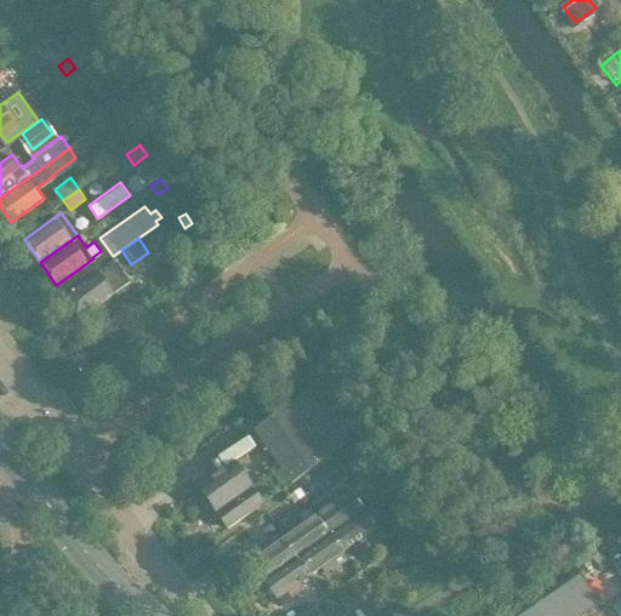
[(63,295),(79,317),(130,280),(114,257),(97,271),(63,295)]
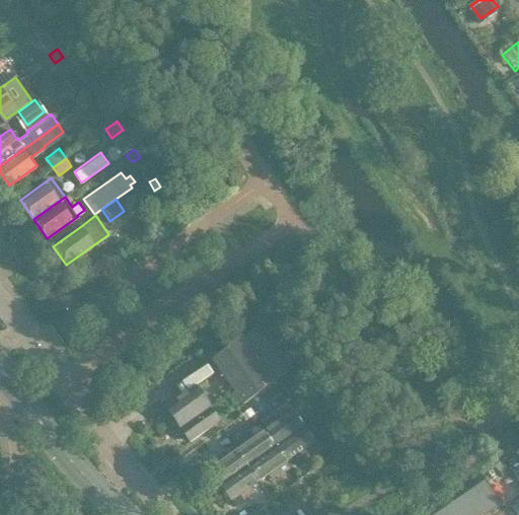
[(292,365),(263,322),(262,321),(257,324),(251,317),(235,328),(240,337),(212,357),(213,358),(215,357),(237,387),(229,393),(238,406),(293,366),(292,364),(292,365)]
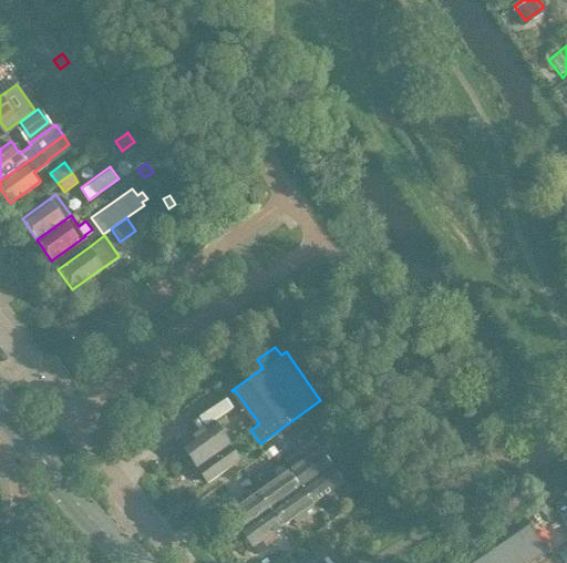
[(305,416),(310,423),(326,412),(320,405),(305,416)]
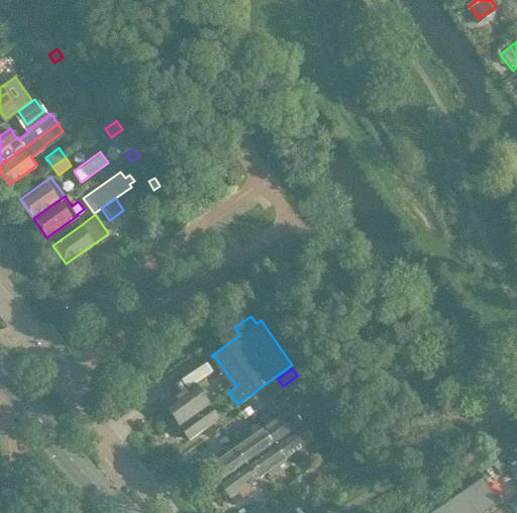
[(288,393),(297,387),(302,383),(297,376),(283,386),(288,393)]
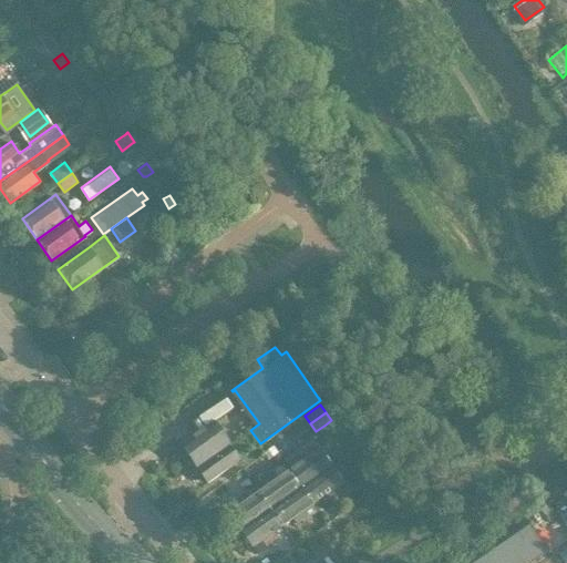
[(214,419),(181,442),(196,464),(207,480),(240,457),(214,419)]
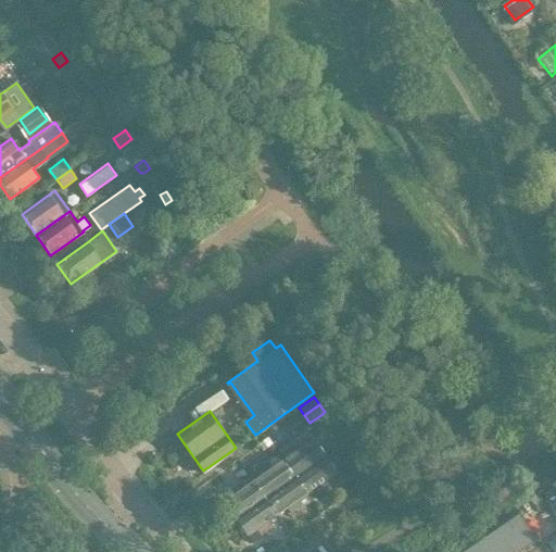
[(285,424),(291,431),(300,425),(293,417),(285,424)]
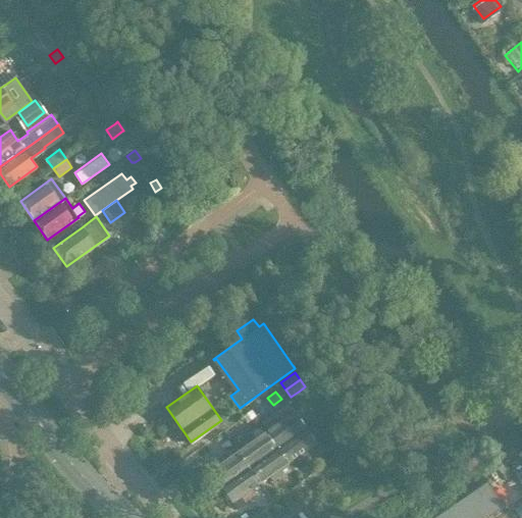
[(266,418),(260,422),(261,424),(265,431),(266,430),(277,447),(305,426),(289,402),(266,418)]
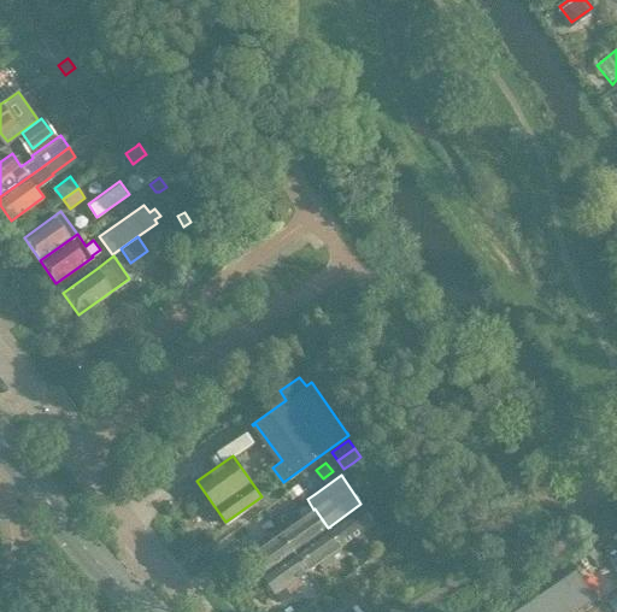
[(298,483),(288,490),(292,495),(301,489),(298,483)]
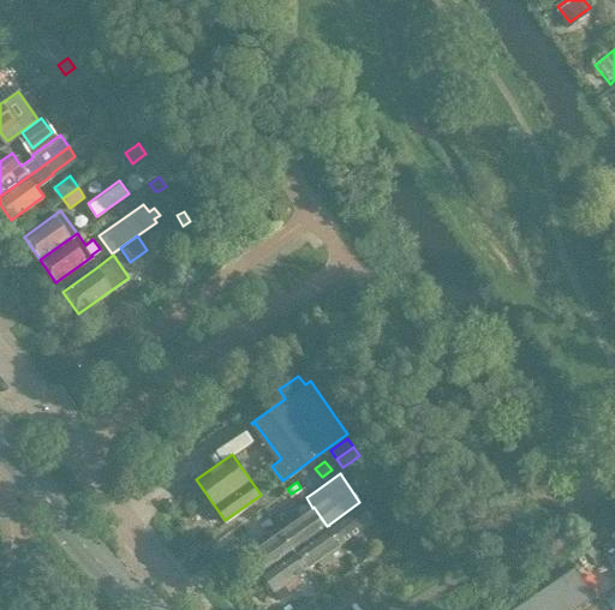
[(292,522),(281,530),(294,549),(327,526),(314,507),(312,508),(308,500),(296,508),(298,510),(287,518),(292,522)]
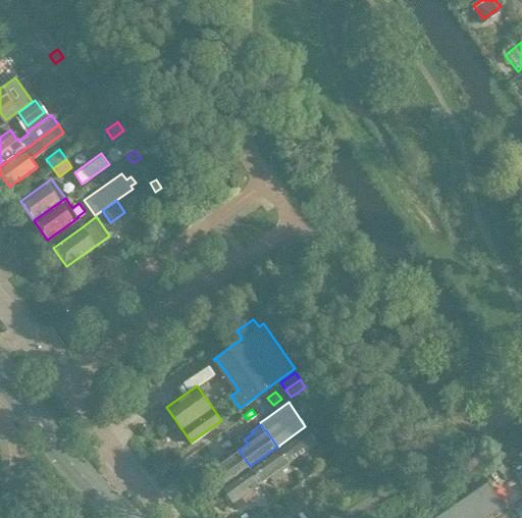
[(305,426),(277,447),(288,462),(296,456),(299,461),(308,455),(305,450),(316,442),(305,426)]
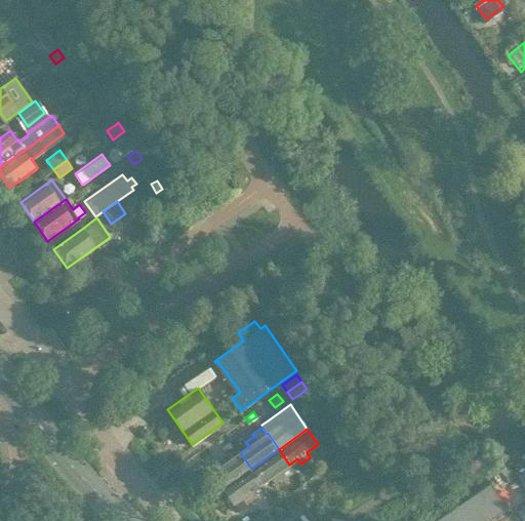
[(328,446),(344,436),(338,429),(323,439),(328,446)]
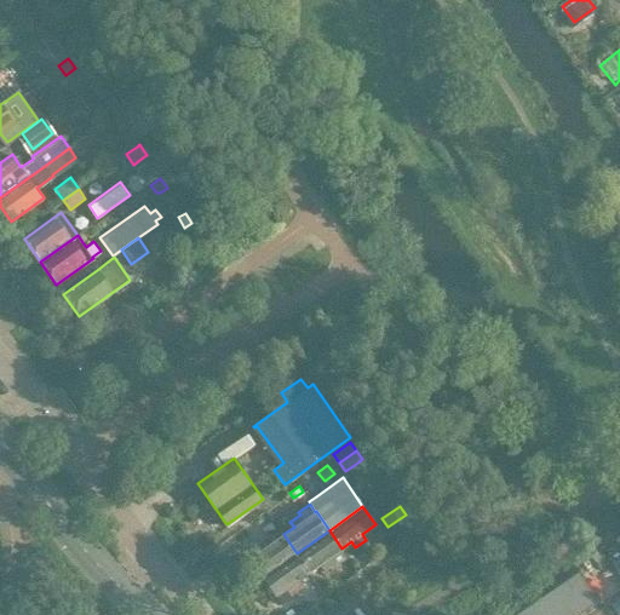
[(412,523),(406,515),(388,527),(394,535),(412,523)]
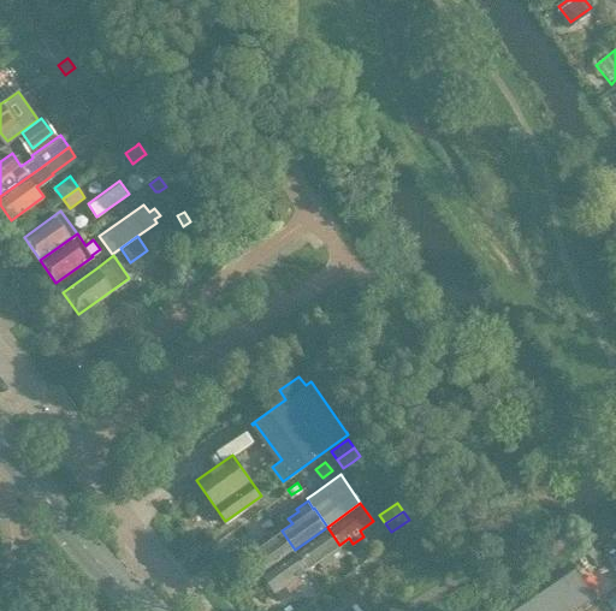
[(415,528),(409,520),(391,532),(395,535),(386,541),(391,547),(398,543),(397,540),(415,528)]
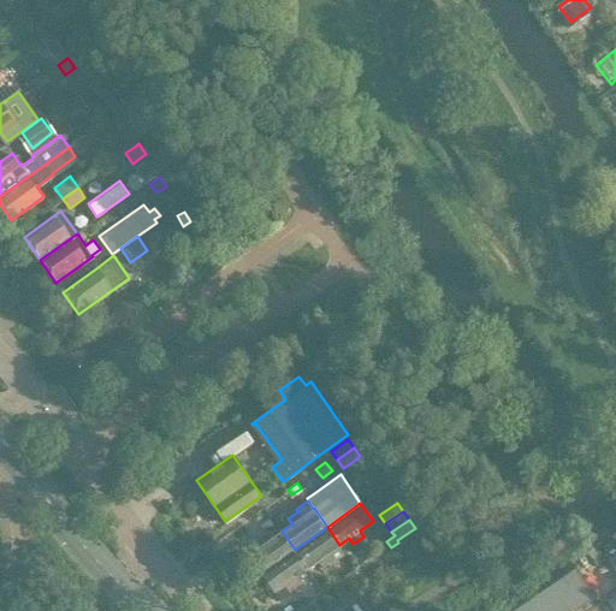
[(339,545),(327,527),(295,550),(307,568),(318,561),(321,565),(332,558),(333,559),(344,552),(338,545),(339,545)]
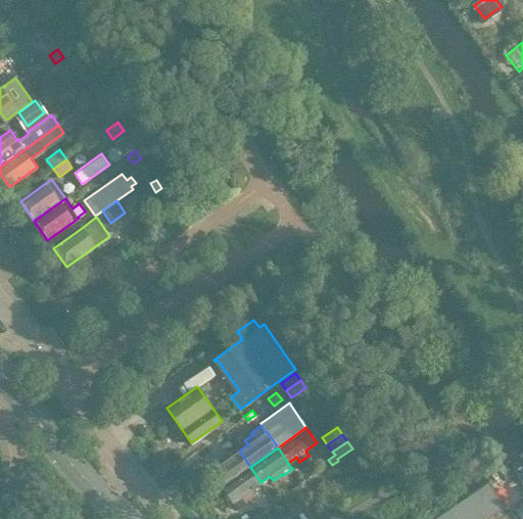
[(222,486),(250,467),(239,451),(232,456),(229,452),(217,460),(217,459),(207,465),(211,471),(222,486)]
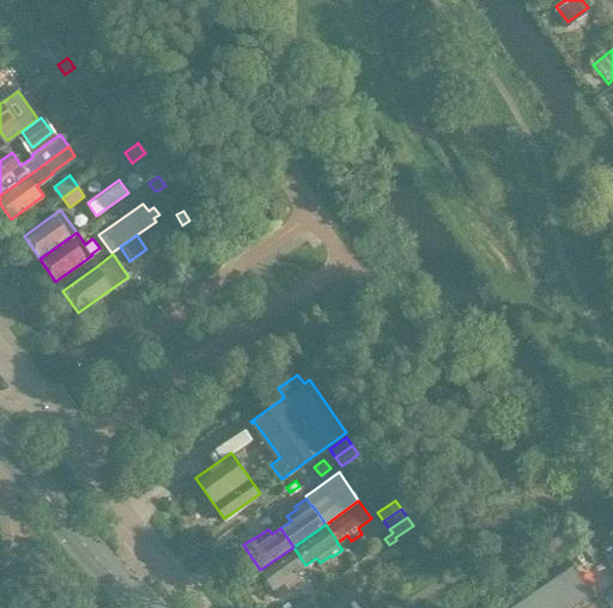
[(305,565),(293,547),(260,570),(273,588),(278,595),(289,588),(287,587),(299,577),(296,572),(305,565)]
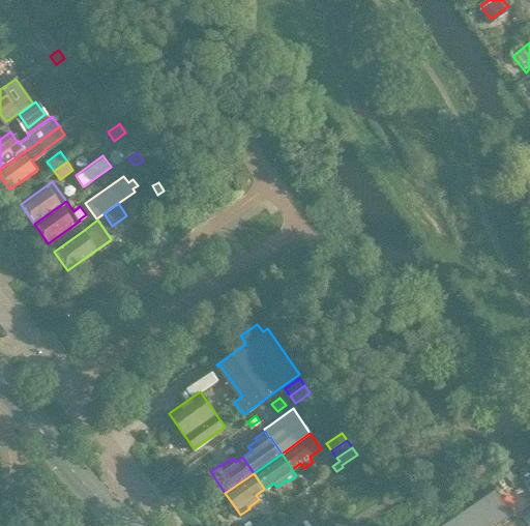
[(430,525),(493,525),(514,513),(496,485),(430,525)]
